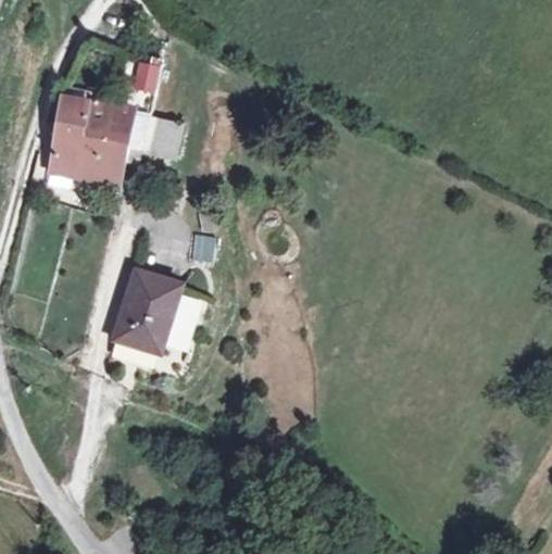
[(118,54),(109,108),(136,113),(150,116),(161,60),(118,54)]
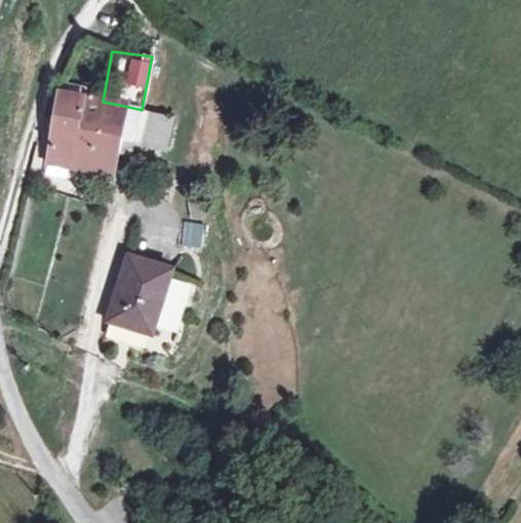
[(52,128),(120,142),(128,107),(57,93),(52,128)]
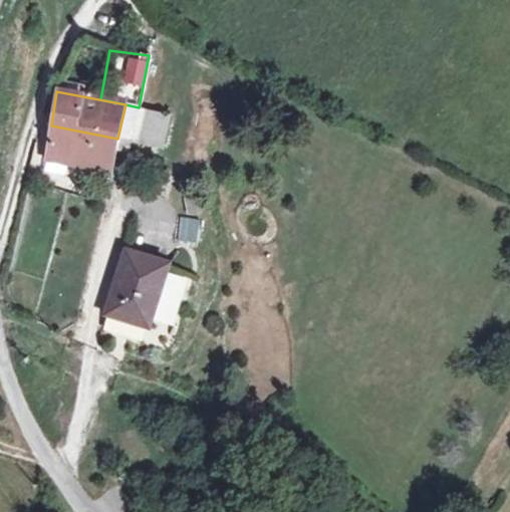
[(125,104),(117,139),(131,141),(139,107),(125,104)]
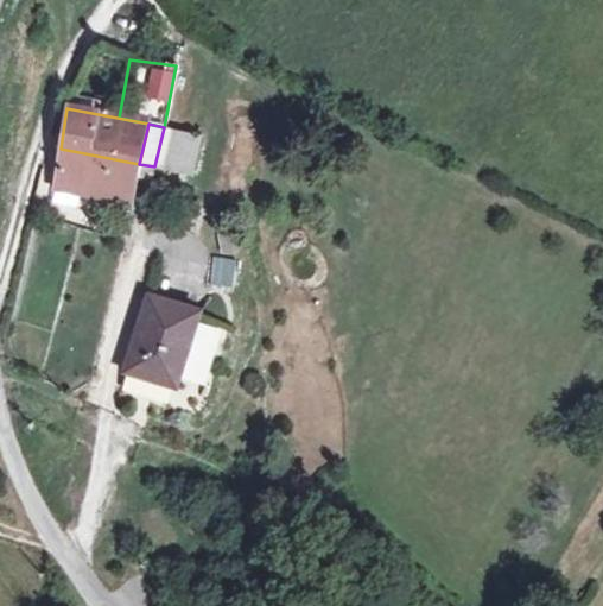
[(164,127),(154,166),(188,174),(196,133),(164,127)]
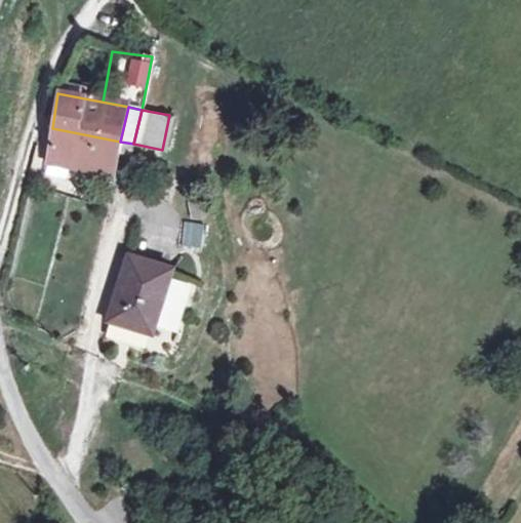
[(112,176),(120,142),(52,128),(46,164),(70,168),(112,176)]
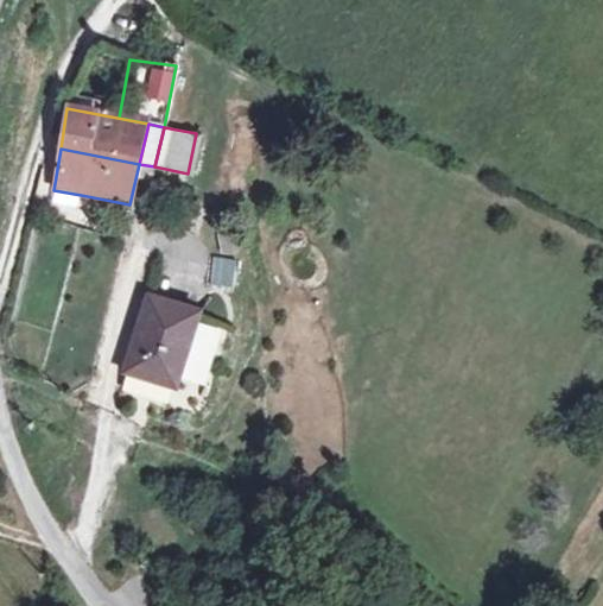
[(77,209),(81,195),(54,190),(51,204),(77,209)]
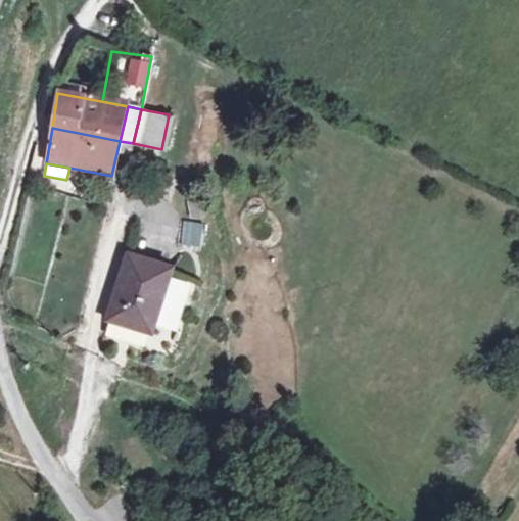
[(196,187),(183,189),(189,218),(201,216),(196,187)]
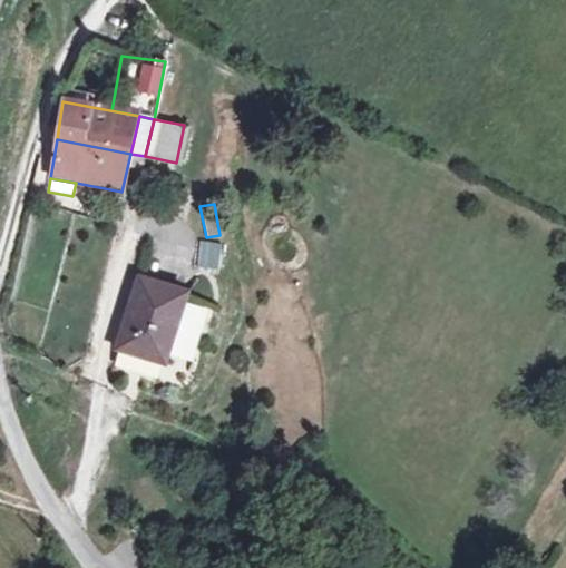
[(212,268),(216,242),(194,238),(191,265),(212,268)]
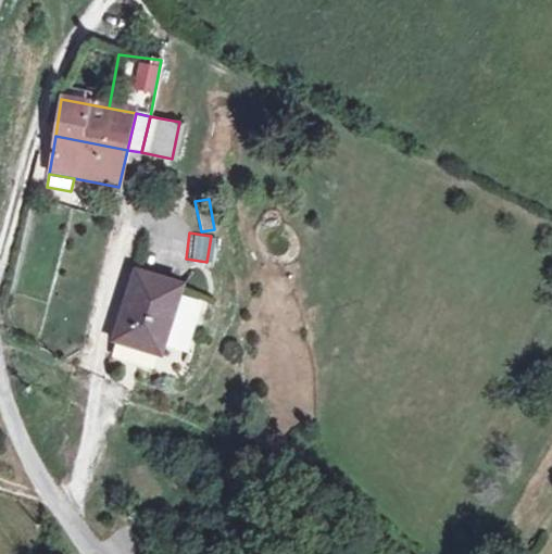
[(179,285),(135,271),(113,338),(159,352),(179,285)]
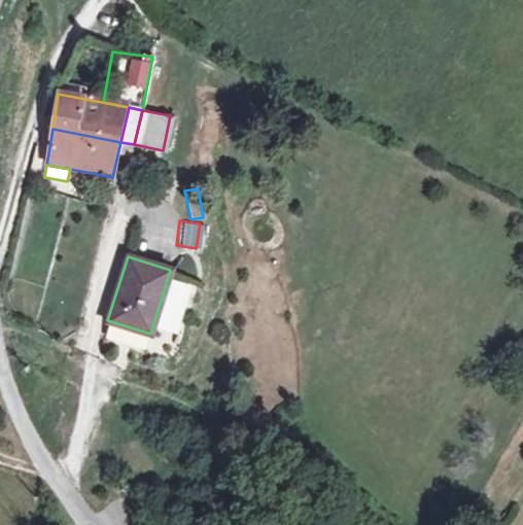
All buildings are outlined.
